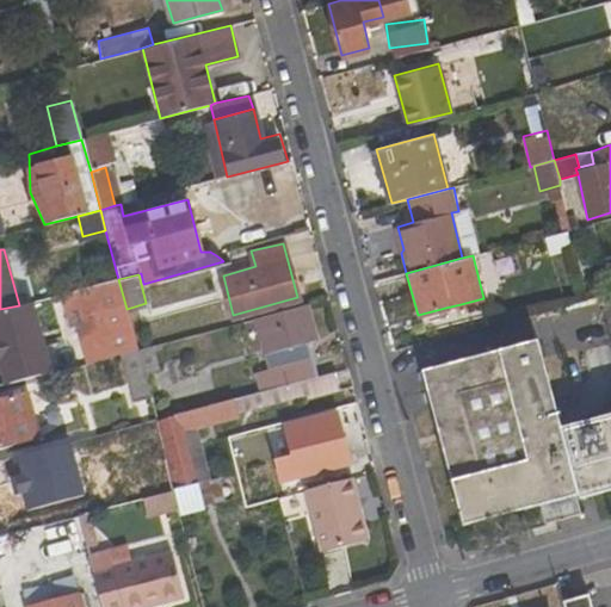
[(119,352),(137,347),(127,309),(118,279),(63,293),(72,326),(78,323),(87,360),(119,352)]
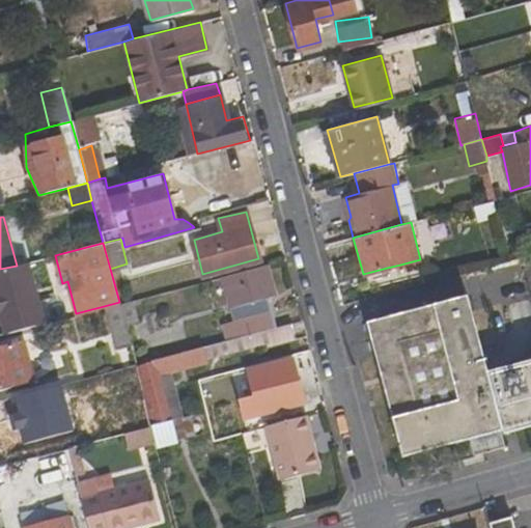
[(0,306),(1,312),(7,332),(48,321),(30,261),(17,266),(0,269),(0,306)]
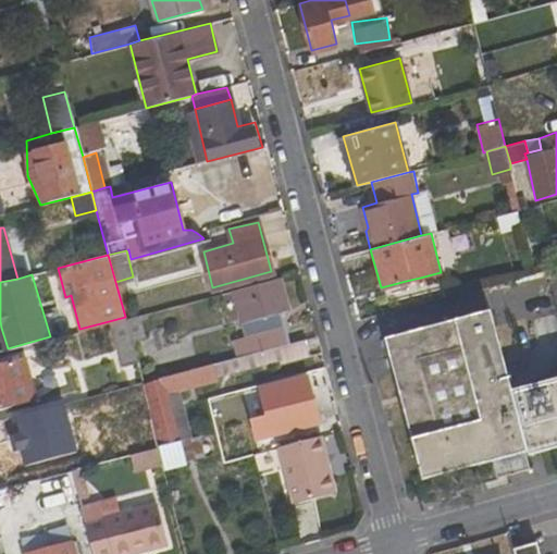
[(244,336),(232,339),(238,357),(288,343),(280,309),(287,306),(280,275),(232,288),(244,336)]
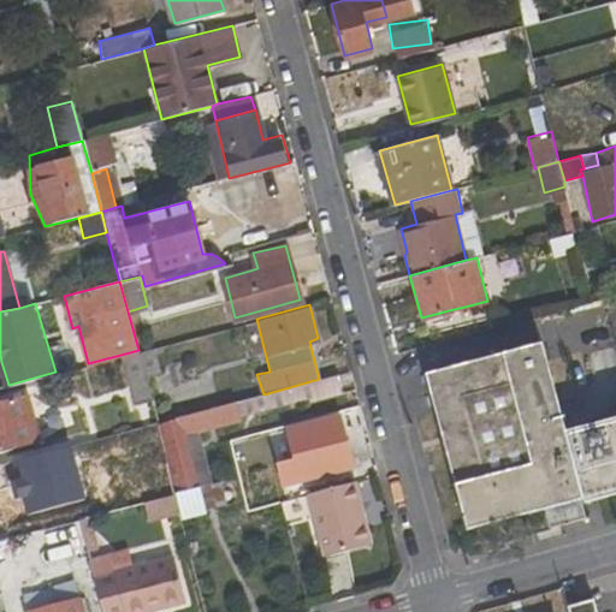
[(451,319),(467,316),(465,307),(449,310),(451,319)]
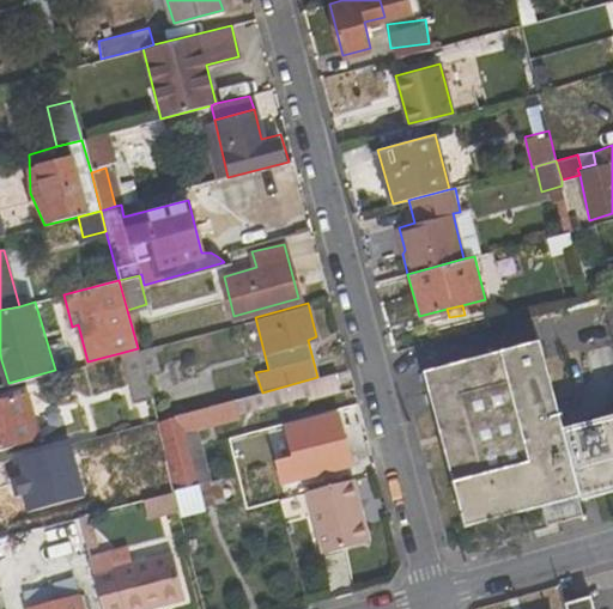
[(558,409),(540,340),(532,341),(550,412),(558,409)]
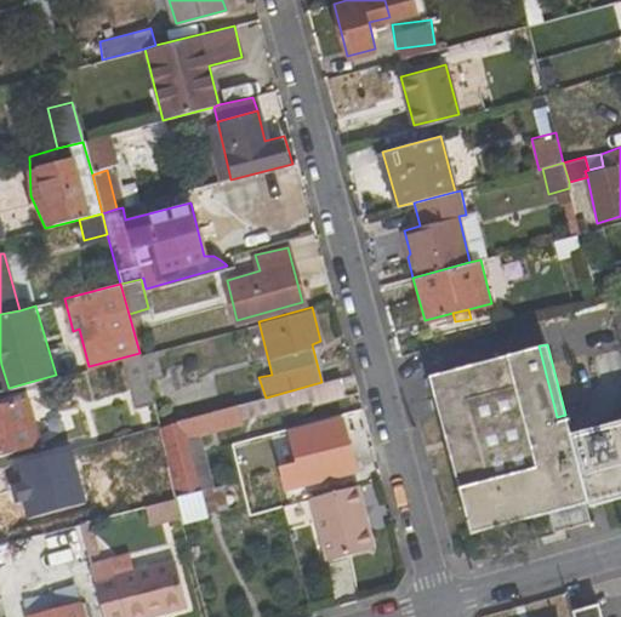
[(586,520),(581,502),(588,501),(571,433),(565,415),(557,417),(539,346),(431,376),(471,532),(548,512),(554,529),(586,520)]
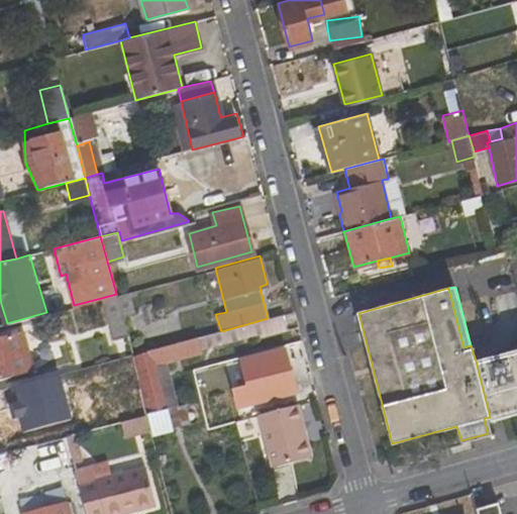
[(134,311),(129,290),(116,294),(121,315),(134,311)]
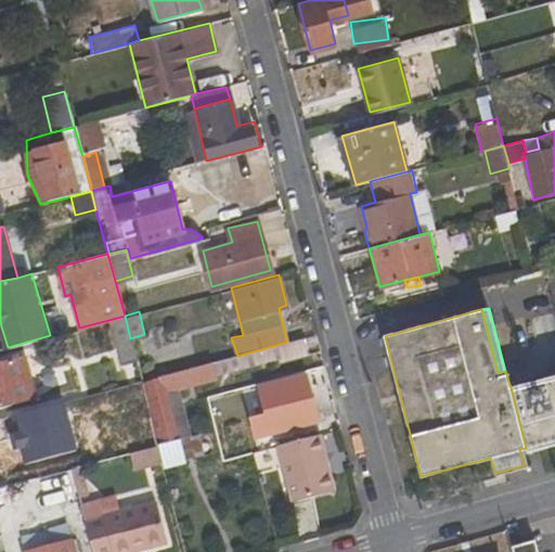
[(108,320),(120,361),(136,358),(130,338),(125,316),(108,320)]
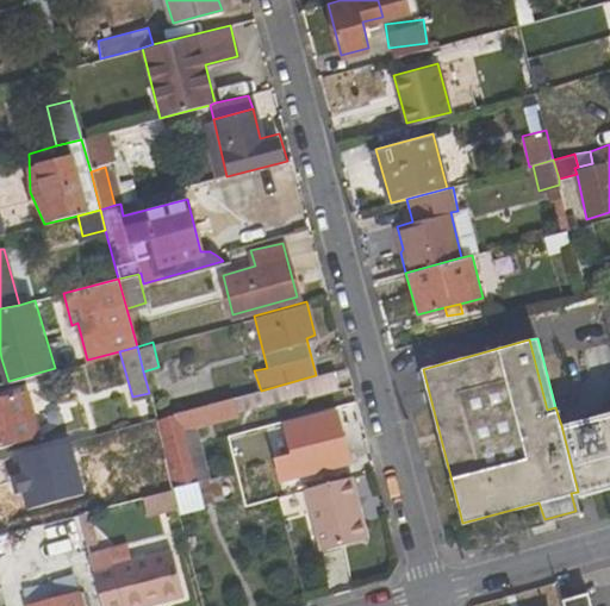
[(261,391),(155,418),(166,457),(173,487),(197,481),(182,430),(198,426),(238,416),(237,410),(309,391),(311,395),(338,388),(335,372),(316,375),(261,391)]
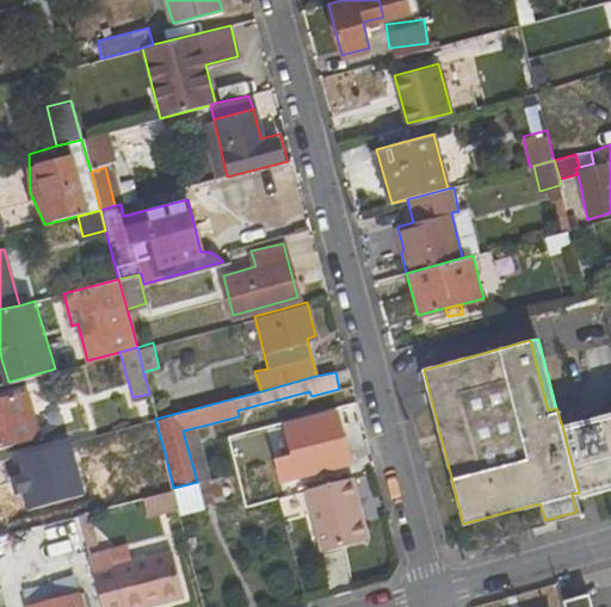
[(0,444),(37,435),(28,390),(0,397),(0,444)]
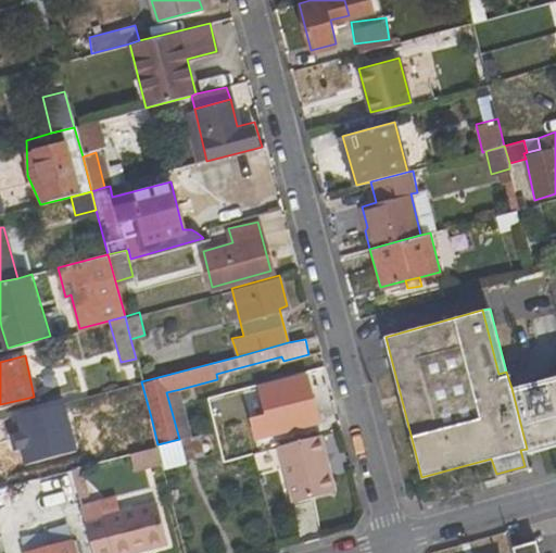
[(541,366),(515,374),(518,386),(544,378),(541,366)]
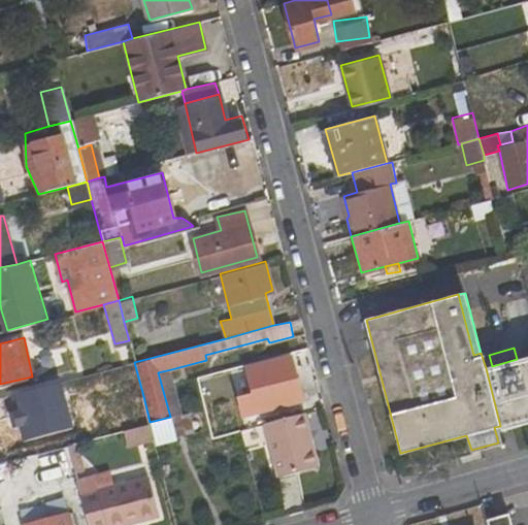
[(242,414),(301,398),(290,355),(244,366),(251,394),(238,397),(242,414)]
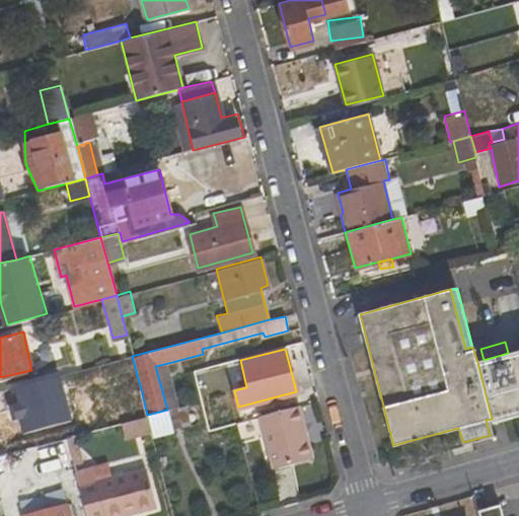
[(518,350),(508,353),(484,360),(477,362),(492,419),(494,423),(503,419),(518,415),(518,350)]
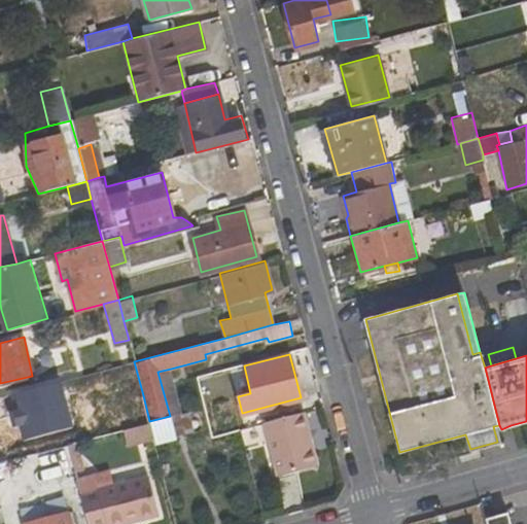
[(181,412),(171,369),(157,372),(170,416),(181,412)]
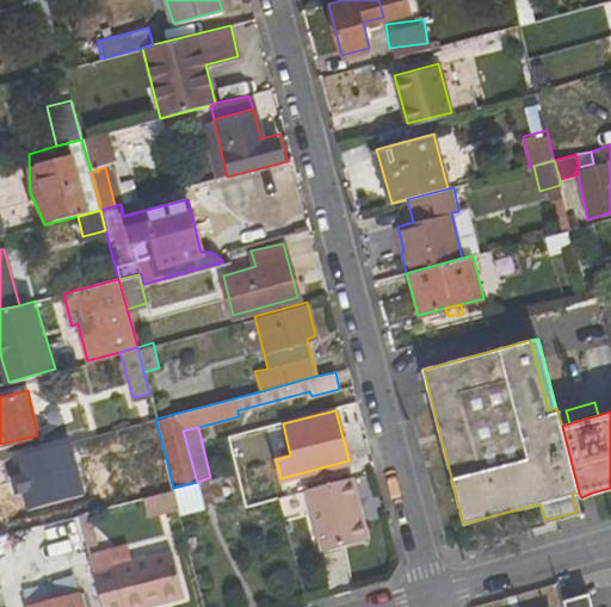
[(55,453),(42,457),(41,452),(0,462),(0,501),(1,507),(25,502),(23,494),(48,488),(48,484),(61,481),(55,453)]
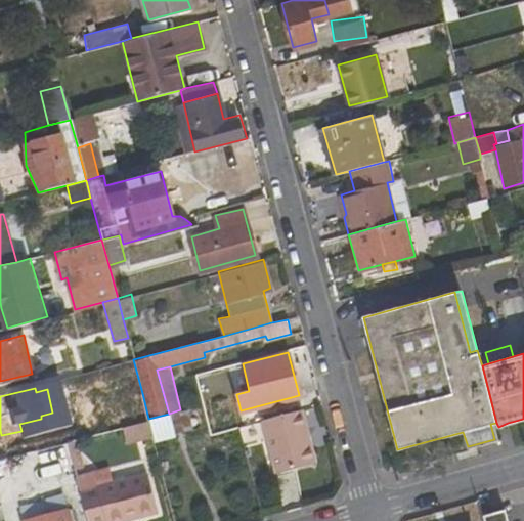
[(119,399),(126,424),(133,423),(148,419),(142,393),(119,399)]
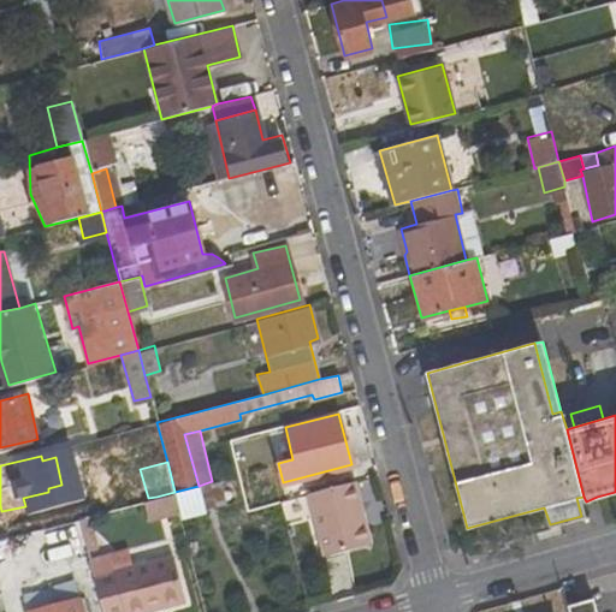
[(220,480),(212,481),(199,486),(205,507),(226,501),(220,480)]
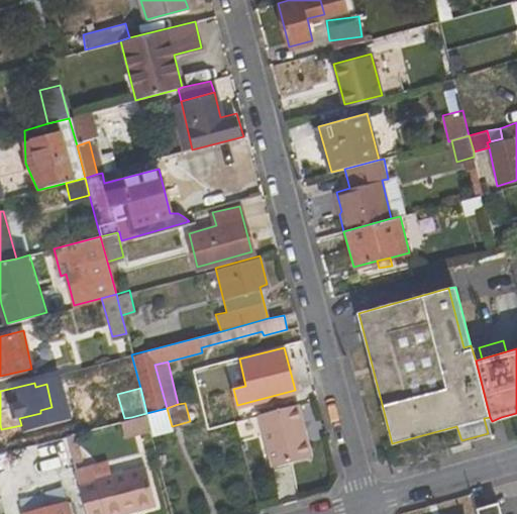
[(299,427),(303,426),(298,404),(260,414),(273,466),(311,455),(305,437),(301,438),(299,427)]
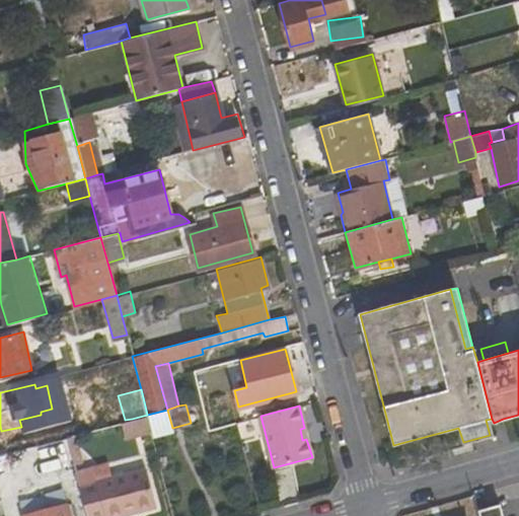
[(147,415),(151,430),(153,437),(173,432),(172,428),(167,410),(147,415)]
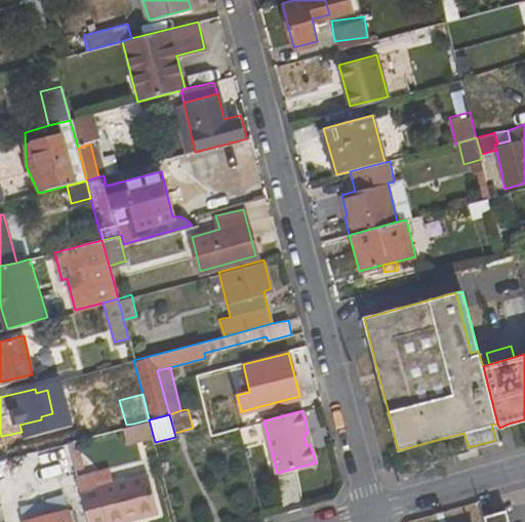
[(133,424),(136,437),(153,435),(149,419),(133,424)]
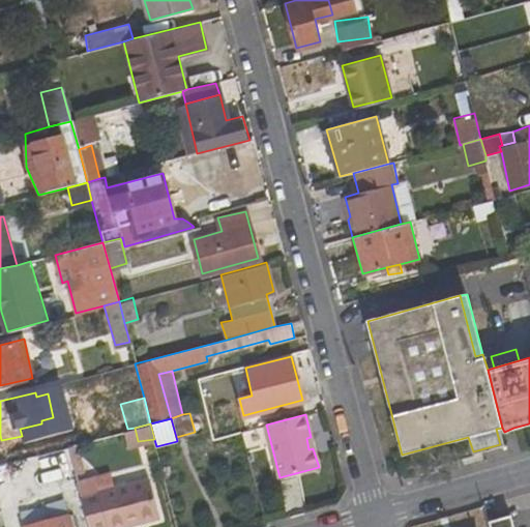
[(149,474),(83,493),(91,526),(110,526),(160,513),(149,474)]
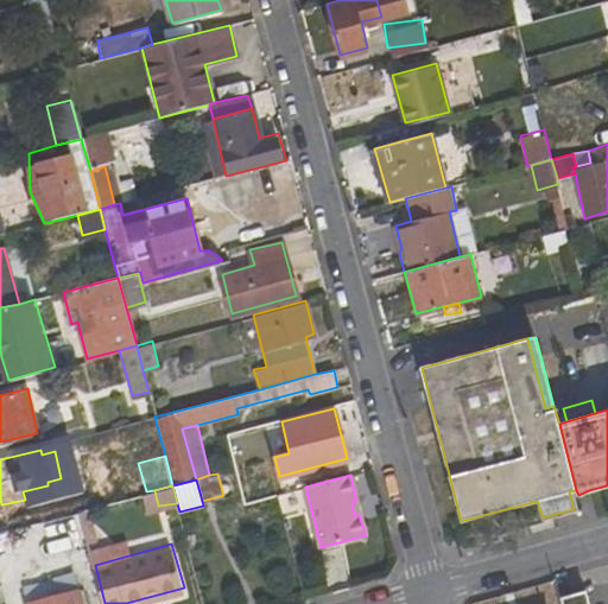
[(27,603),(83,603),(75,571),(23,585),(27,603)]
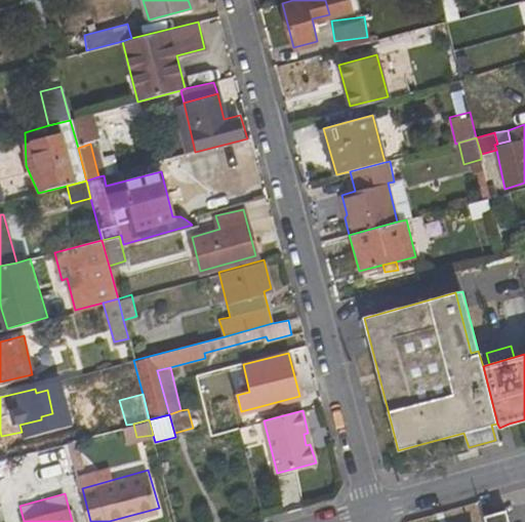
[(509,521),(507,511),(483,517),(484,521),(509,521)]
